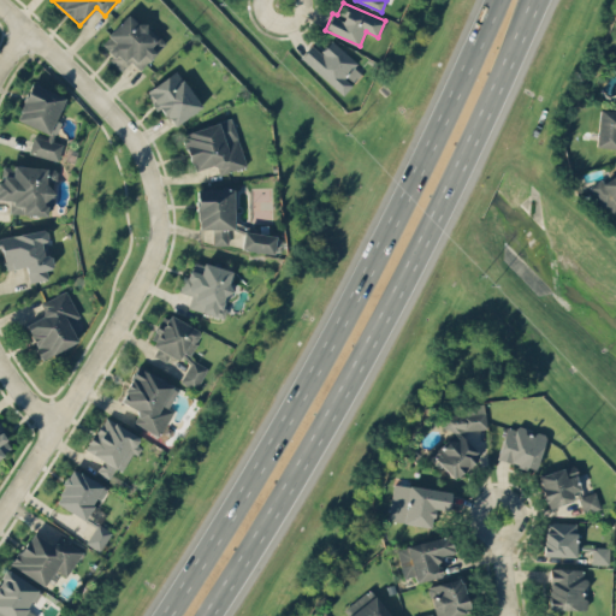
[(131,60),(141,70),(165,45),(131,11),(100,43),(124,67),(131,60)]
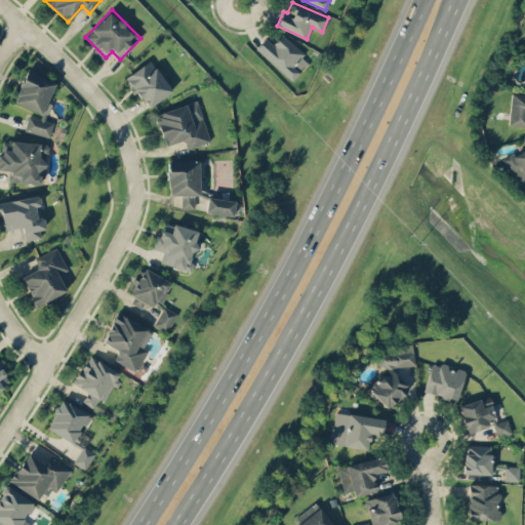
[(266,38),(256,48),(291,80),(311,59),(283,34),(273,44),(266,38)]
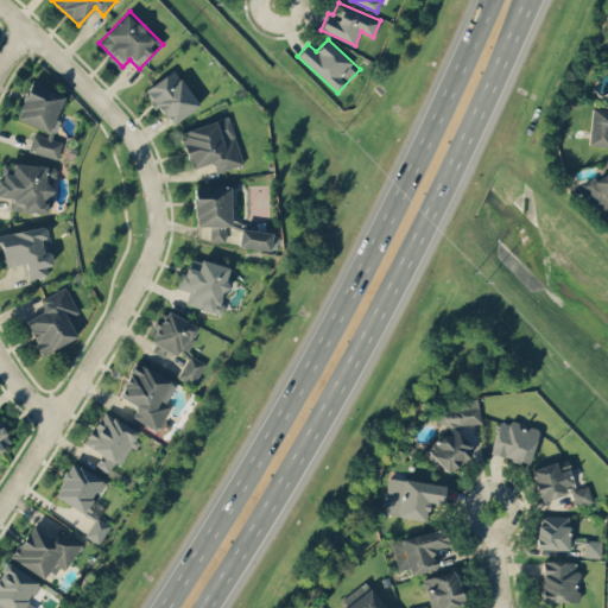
[(200,105),(175,69),(146,88),(170,125),(200,105)]
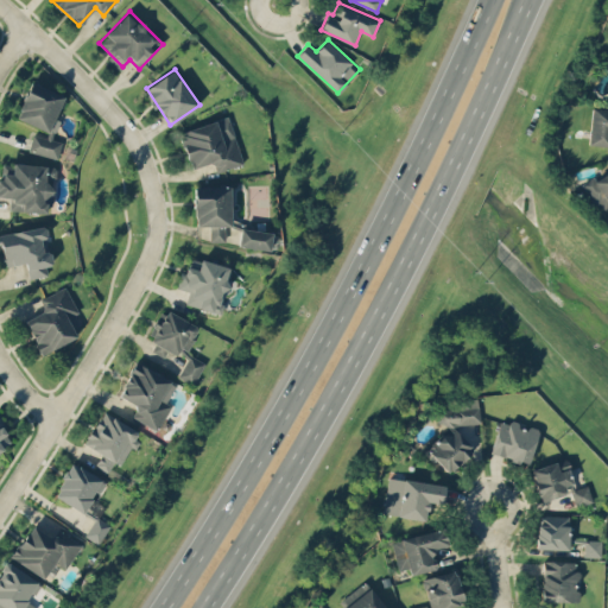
[(19,122),(48,128),(46,137),(32,133),(29,152),(58,158),(62,140),(54,139),(57,119),(58,119),(63,92),(26,84),(19,122)]
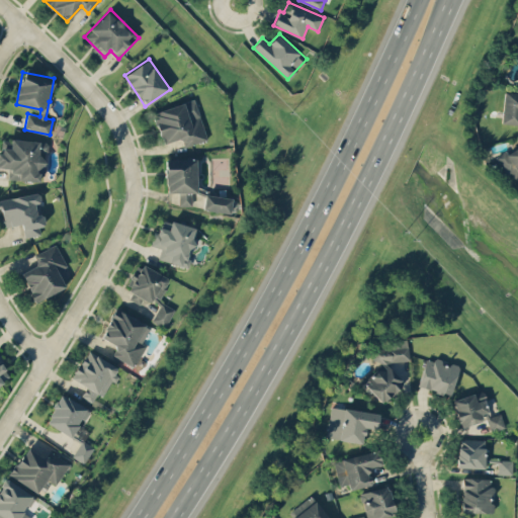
[(502,123),(517,123),(517,92),(503,92),(502,123)]
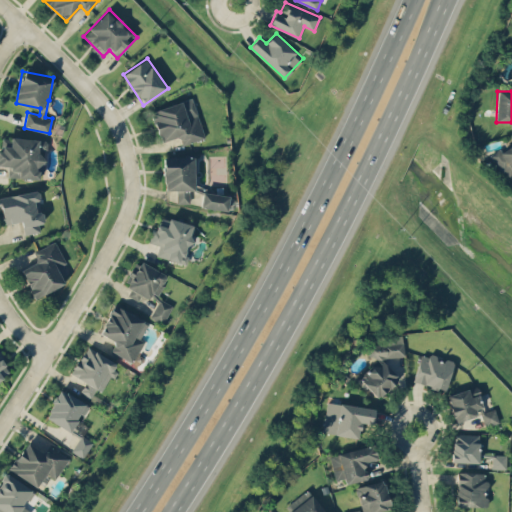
[(151,111),(160,142),(180,136),(183,145),(205,138),(192,98),(151,111)]
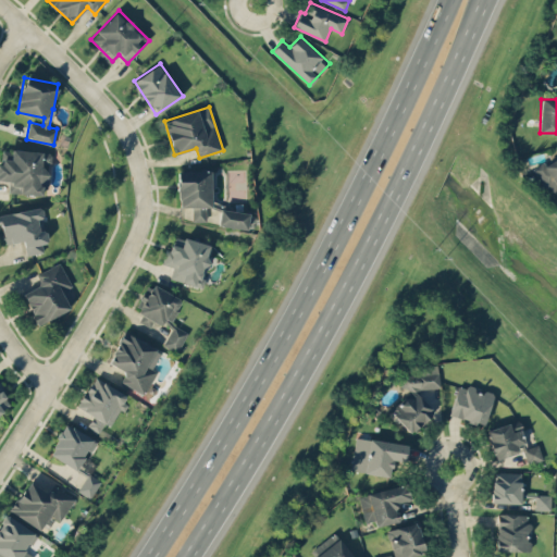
[(9,193),(47,194),(48,151),(2,149),(2,164),(0,163),(0,180),(9,181),(9,193)]
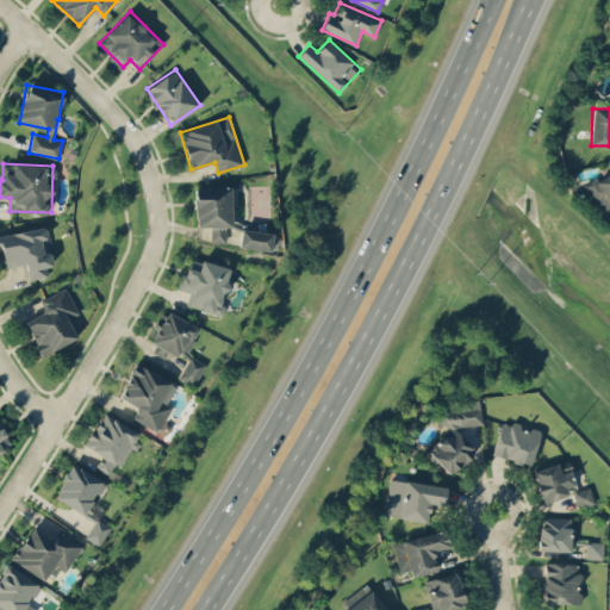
[(597,210),(609,201),(609,169),(584,185),(597,210)]
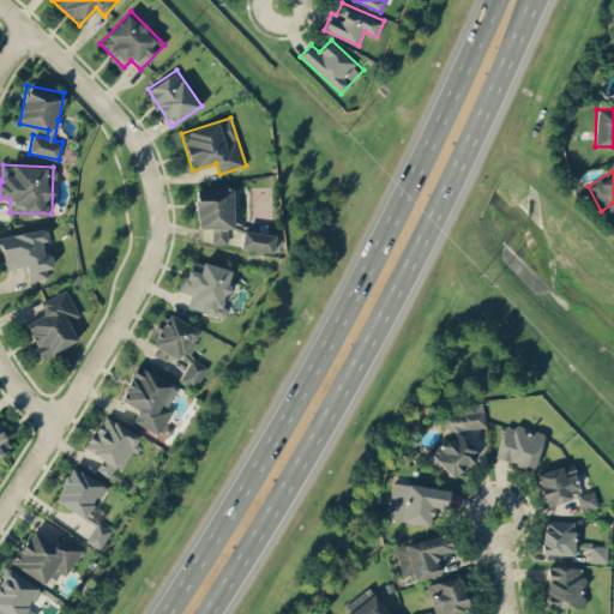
[(211,244),(228,244),(228,227),(235,227),(234,188),(197,188),(197,228),(211,228),(211,244)]
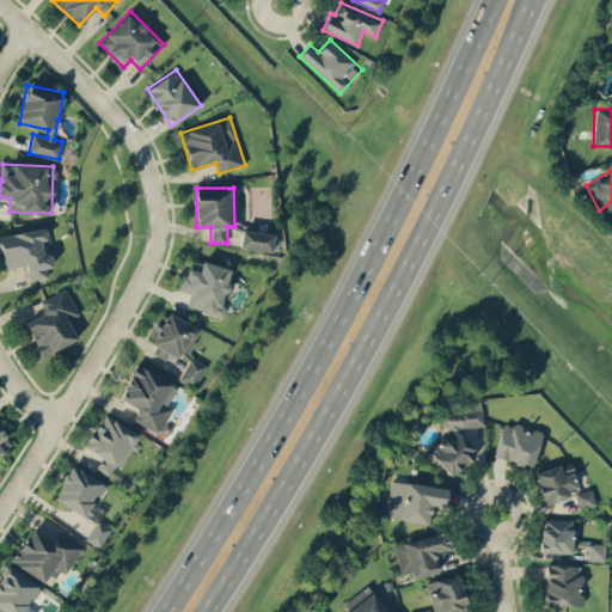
[(0,233),(0,245),(2,245),(5,268),(26,264),(29,280),(48,276),(47,267),(51,265),(47,227),(0,233)]
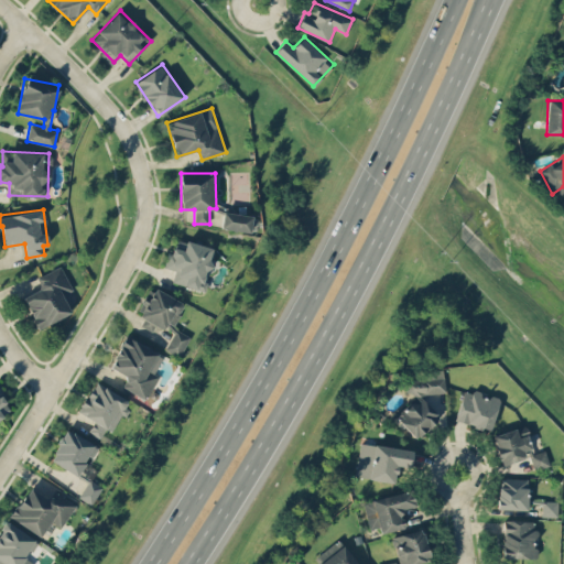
[(256,216),(224,212),(220,228),(252,232),(256,216)]
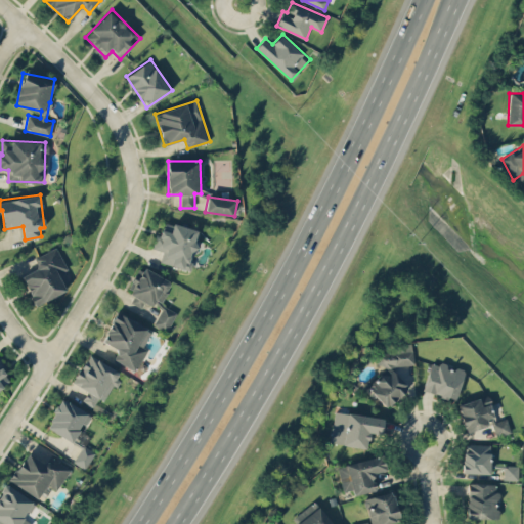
[(154,249),(162,251),(159,263),(190,269),(200,229),(173,223),(171,231),(158,228),(154,249)]
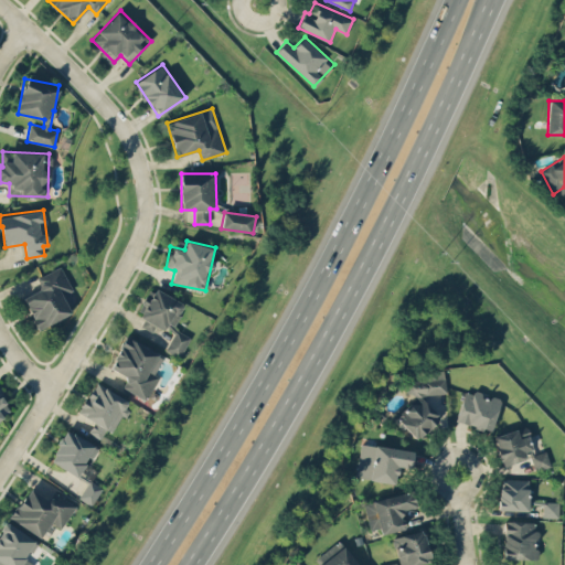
[(38,327),(77,309),(70,291),(73,290),(61,267),(19,286),(38,327)]
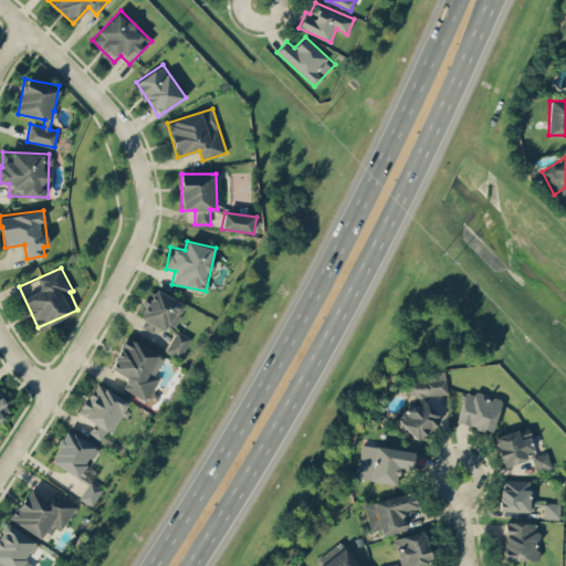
[(174,328),(186,303),(156,290),(149,303),(144,300),(137,313),(146,316),(143,323),(173,336),(166,349),(181,357),(190,336),(174,328)]
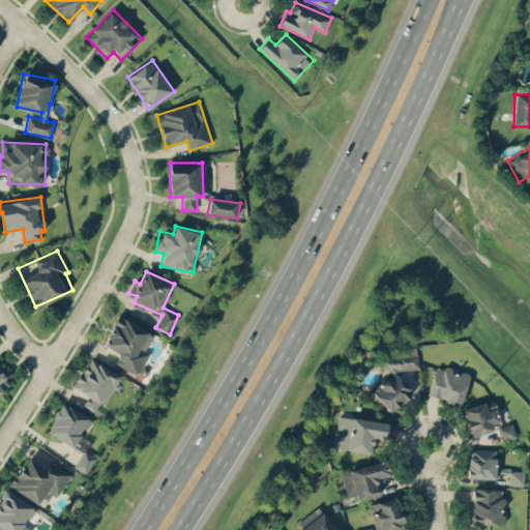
[(115,363),(137,375),(149,352),(145,350),(153,333),(118,316),(102,345),(120,353),(115,363)]
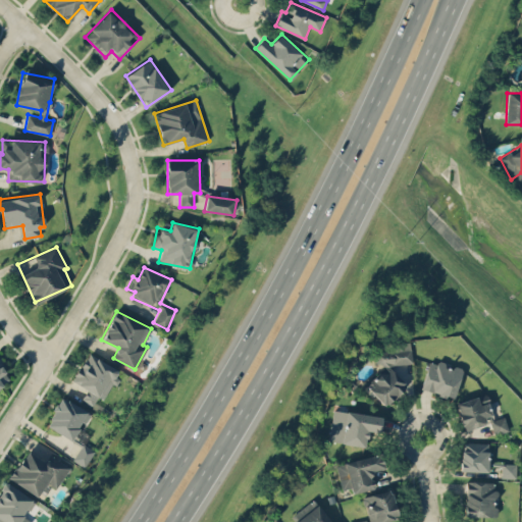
[(413,362),(410,342),(370,347),(371,358),(381,369),(372,378),(366,379),(367,386),(385,406),(407,385),(388,365),(413,362)]
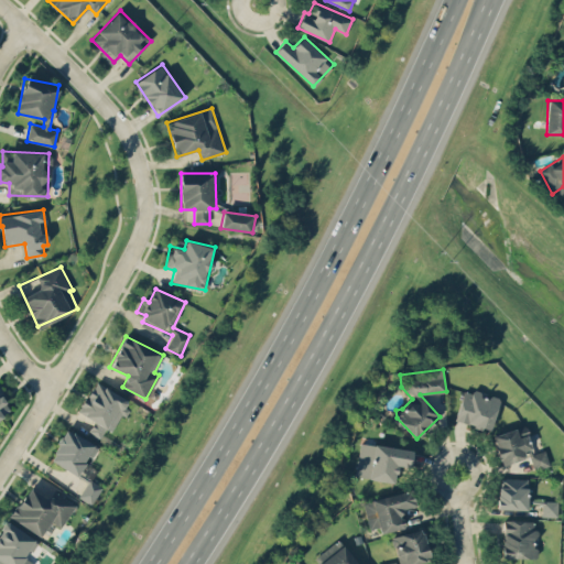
[(95,382),(78,411),(94,421),(88,431),(100,438),(109,423),(116,427),(130,402),(95,382)]
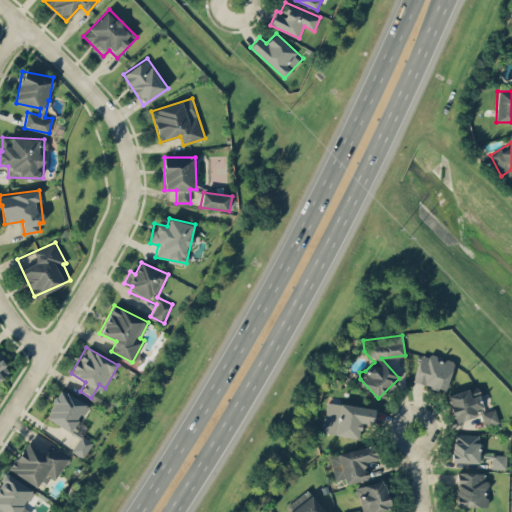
[(0,379),(12,372),(0,353),(0,379)]
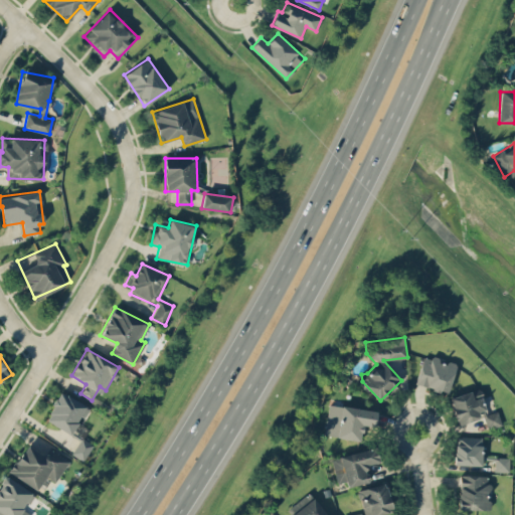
[(415,383),(450,393),(458,364),(423,355),(415,383)]
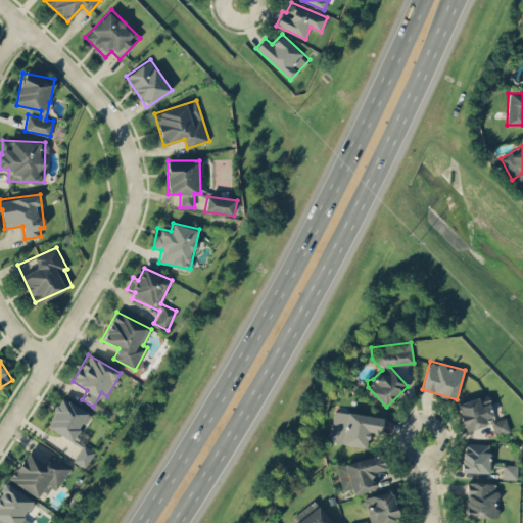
[(457,403),(466,431),(487,425),(485,417),(493,415),(487,394),(457,403)]
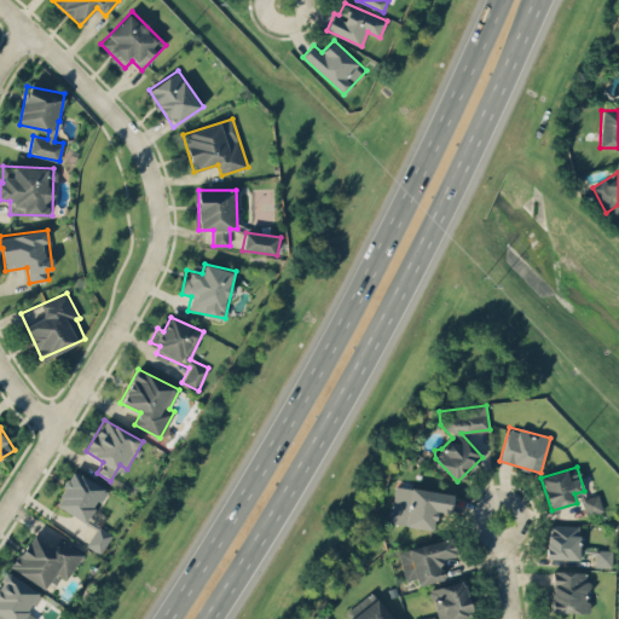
[(108,490),(73,470),(53,504),(96,527),(86,545),(100,554),(113,533),(100,527),(106,515),(97,509),(108,490)]
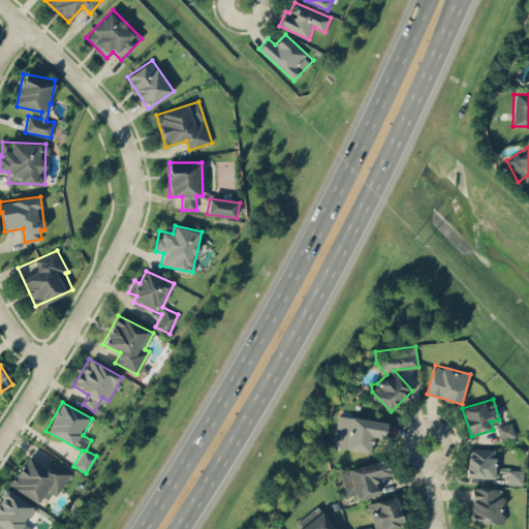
[(389,422),(337,415),(334,446),(370,452),(371,438),(386,440),(389,422)]
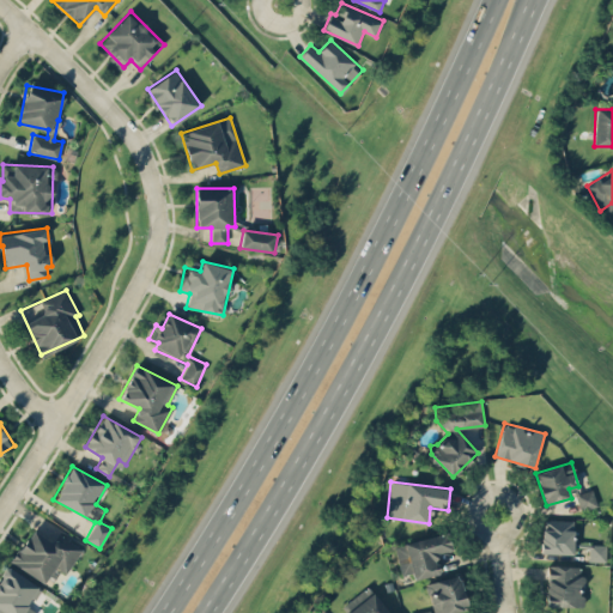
[(599,505),(593,489),(576,493),(581,510),(599,505)]
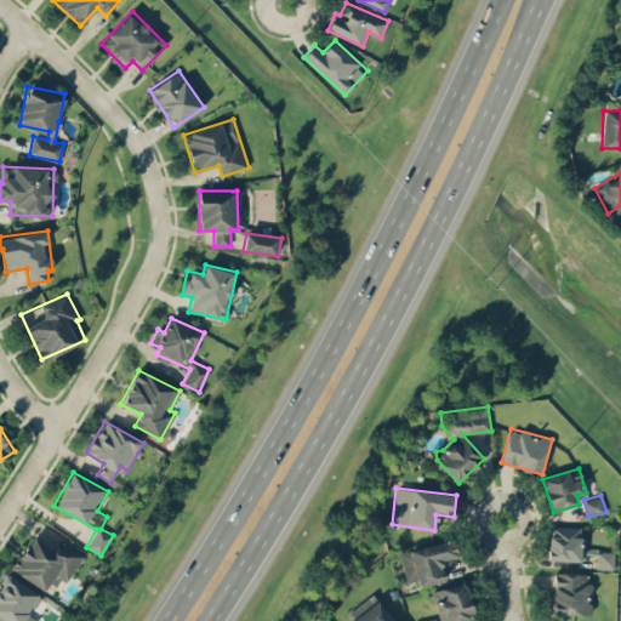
[(548,559),(584,560),(584,527),(550,525),(548,559)]
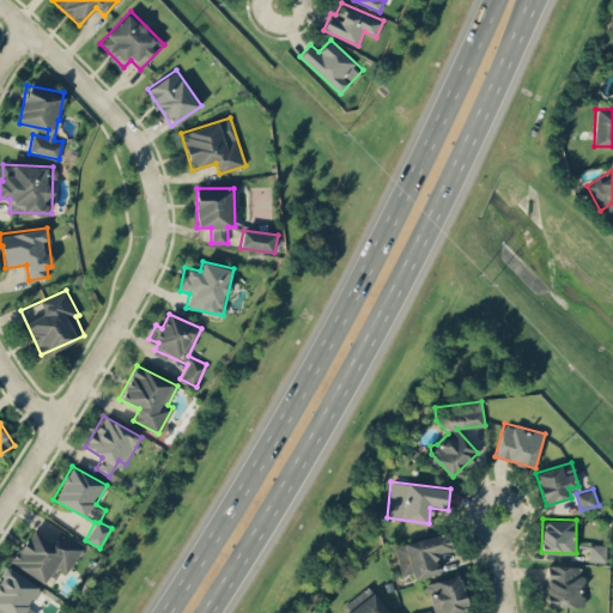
[(44,582),(54,566),(66,574),(82,548),(58,533),(53,541),(32,528),(11,562),(44,582)]
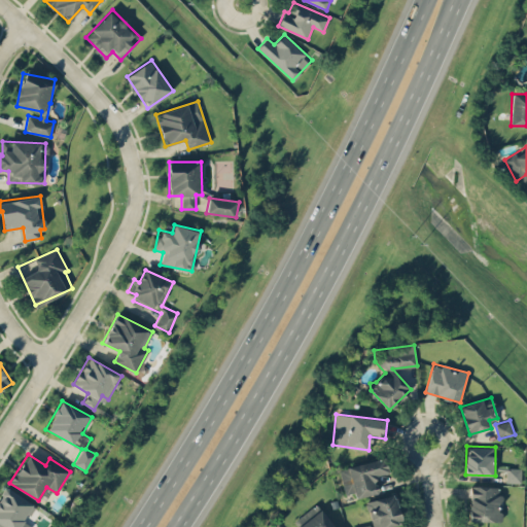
[(340,467),(345,494),(354,492),(355,497),(379,492),(376,475),(387,472),(384,458),(340,467)]
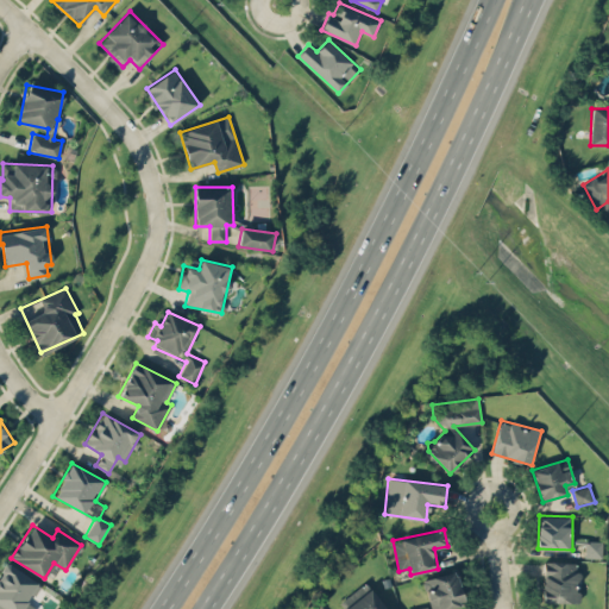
[(604,558),(604,540),(585,540),(585,557),(604,558)]
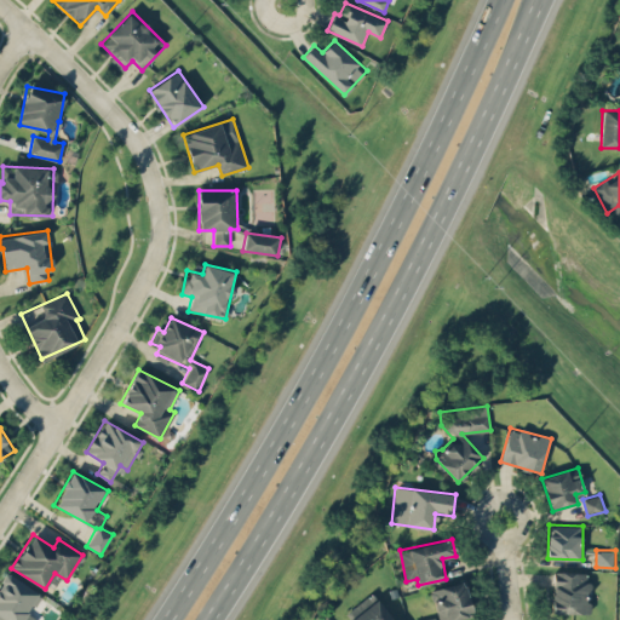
[(590,614),(592,573),(554,570),(552,612),(590,614)]
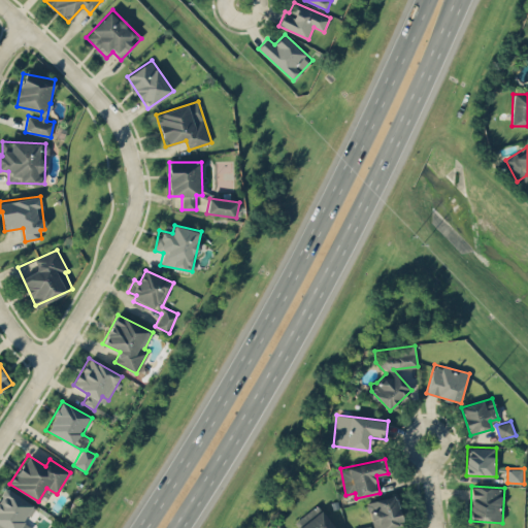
[(0,527),(4,527),(5,527),(30,527),(32,525),(26,521),(35,505),(5,488),(0,495),(0,527)]
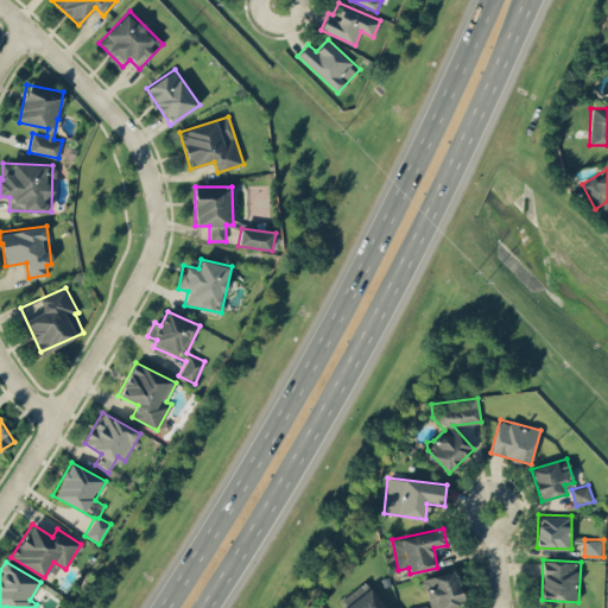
[(422,578),(428,603),(410,607),(444,607),(464,603),(456,569),(422,578)]
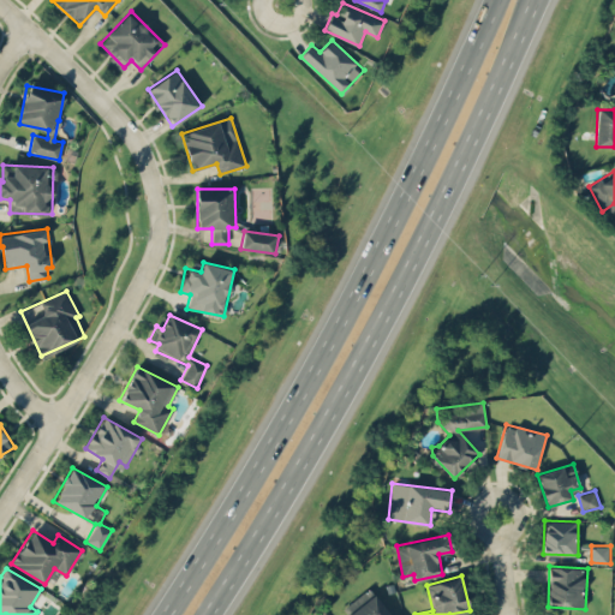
[(345,614),(390,614),(369,587),(341,609),(345,614)]
